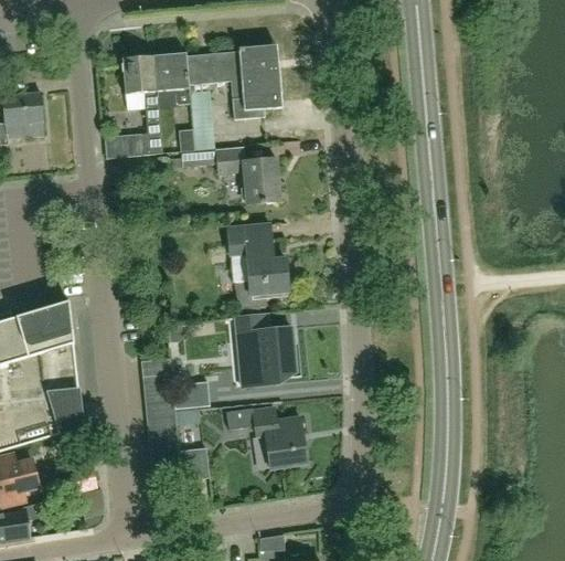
[(185,53),(188,83),(230,80),(233,118),(264,115),(264,107),(281,106),(276,43),(238,46),(238,48),(185,53)]
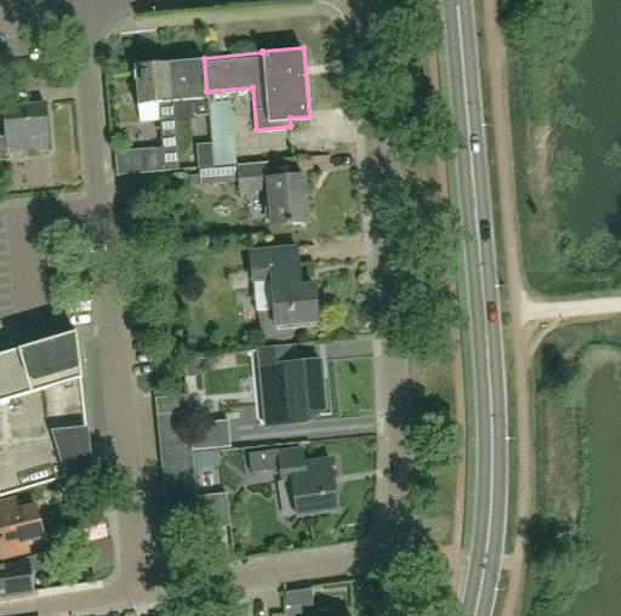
[(206,91),(204,58),(204,56),(169,60),(172,98),(192,97),(193,113),(209,112),(206,91)]
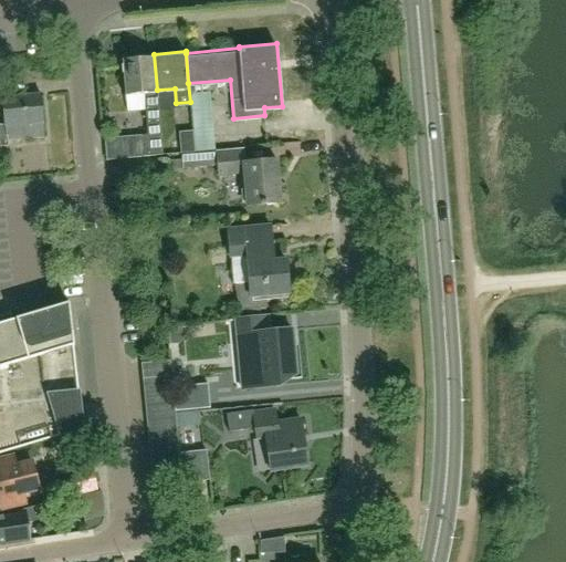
[(157,90),(154,54),(122,56),(125,93),(144,92),(147,129),(128,132),(130,154),(161,151),(157,90)]
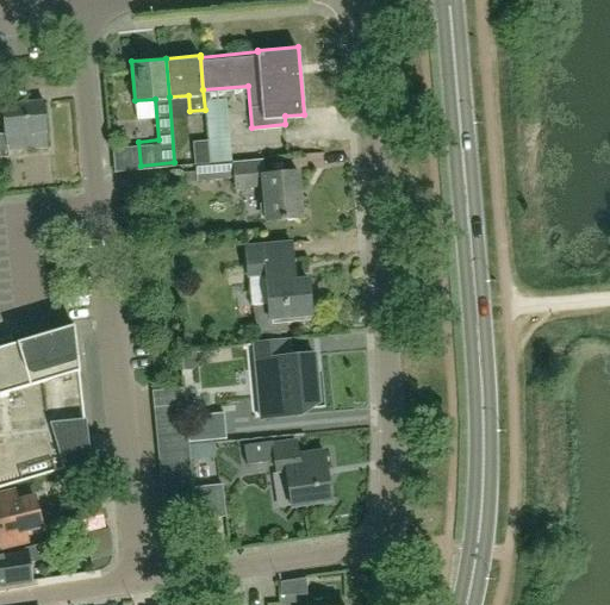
[(0,154),(7,154),(7,148),(48,144),(43,98),(1,101),(5,131),(0,131),(0,154)]
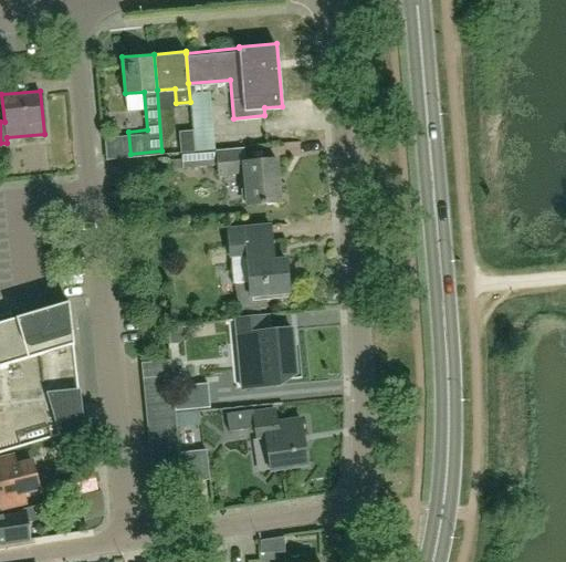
[(195,148),(192,127),(178,128),(180,149),(195,148)]
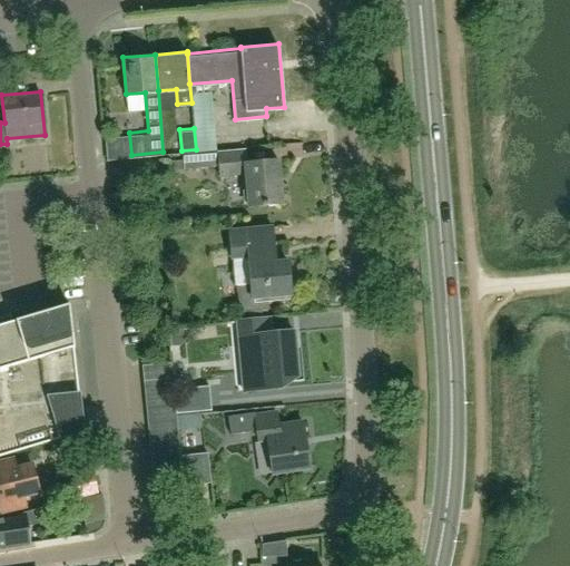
[(182,153),(182,157),(168,158),(168,167),(183,166),(218,163),(218,173),(244,171),(247,204),(282,202),(278,157),(245,160),(244,147),(182,153)]
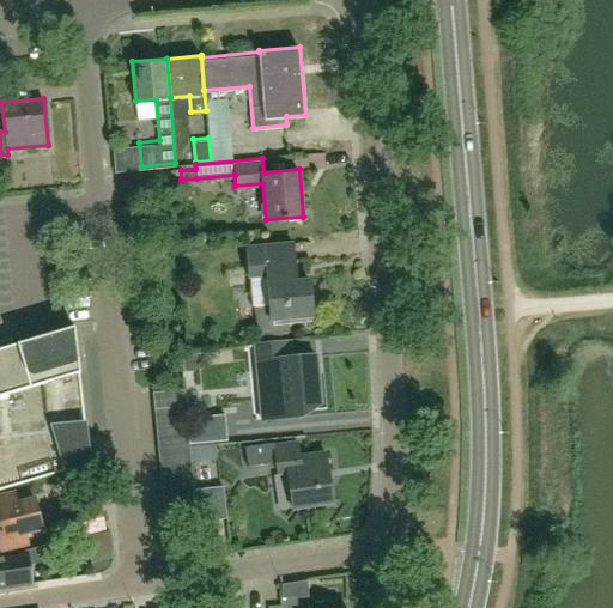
[(284,317),(310,315),(308,278),(293,279),(291,241),(246,244),(248,273),(250,304),(253,304),(255,333),(285,330),(284,317)]
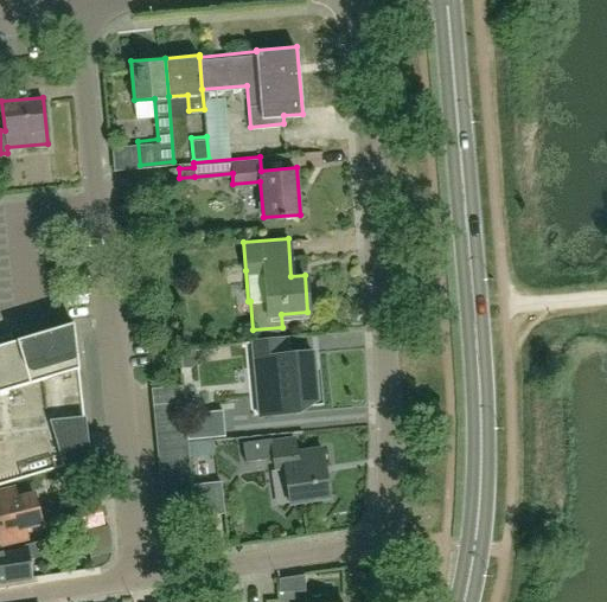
[(0,481),(87,455),(77,366),(78,366),(74,320),(0,341),(0,481)]
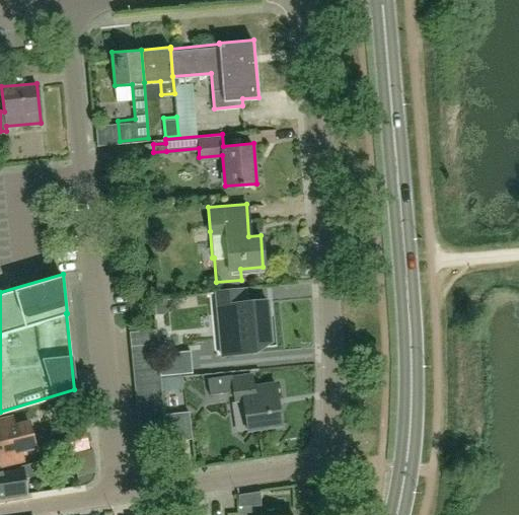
[(243,287),(217,289),(223,354),(253,351),(252,341),(269,339),(266,298),(244,300),(243,287)]
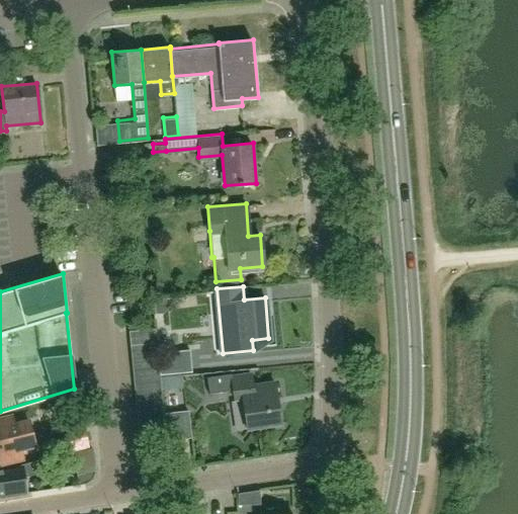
[(155,341),(153,327),(127,329),(128,343),(155,341)]
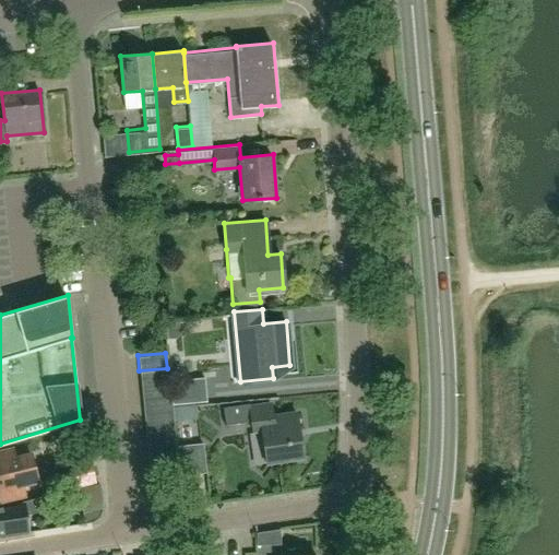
[(168,382),(167,368),(139,370),(140,385),(168,382)]
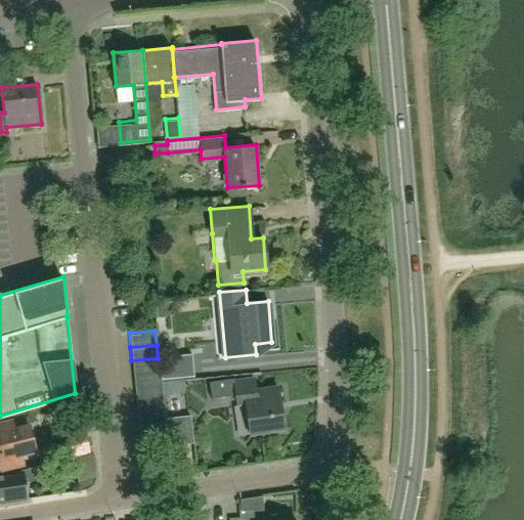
[(158,358),(131,360),(133,374),(159,371),(158,358)]
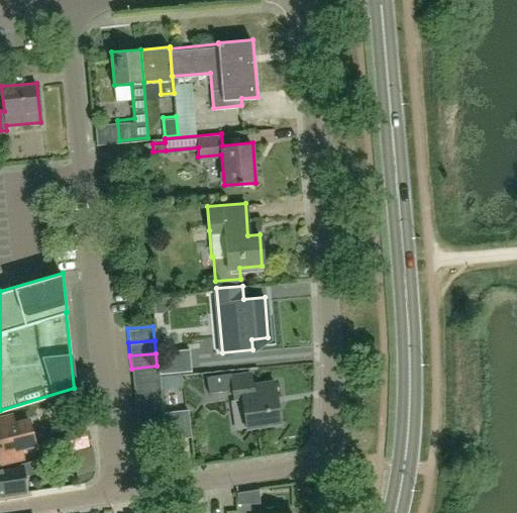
[(157,366),(131,369),(132,382),(159,379),(157,366)]
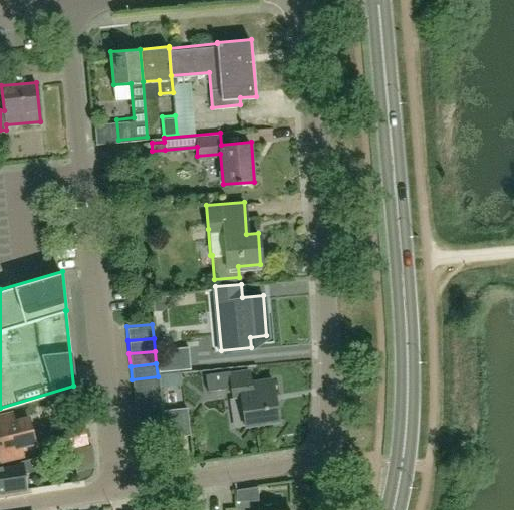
[(231,368),(206,372),(208,389),(230,386),(232,399),(240,397),(244,424),(276,419),(272,392),(273,392),(271,376),(250,380),(248,368),(231,371),(231,368)]
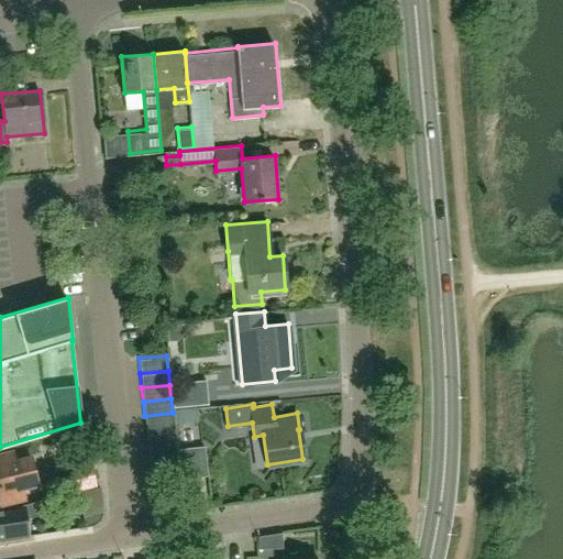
[(173,413),(144,416),(145,430),(174,427),(173,413)]
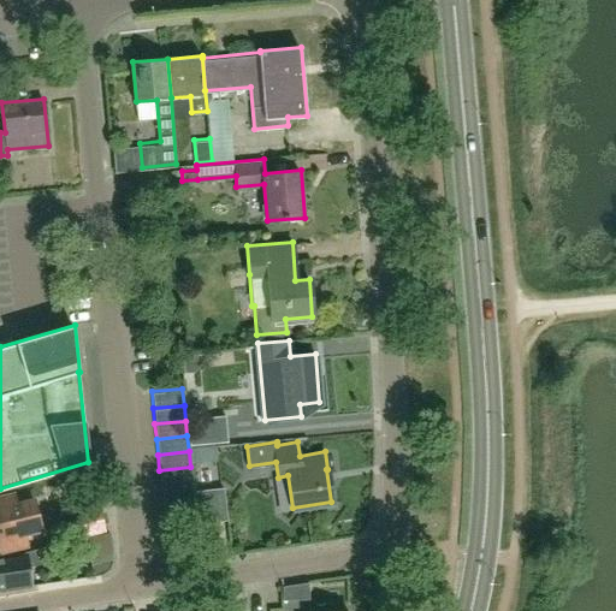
[(191,482),(190,467),(159,470),(161,485),(191,482)]
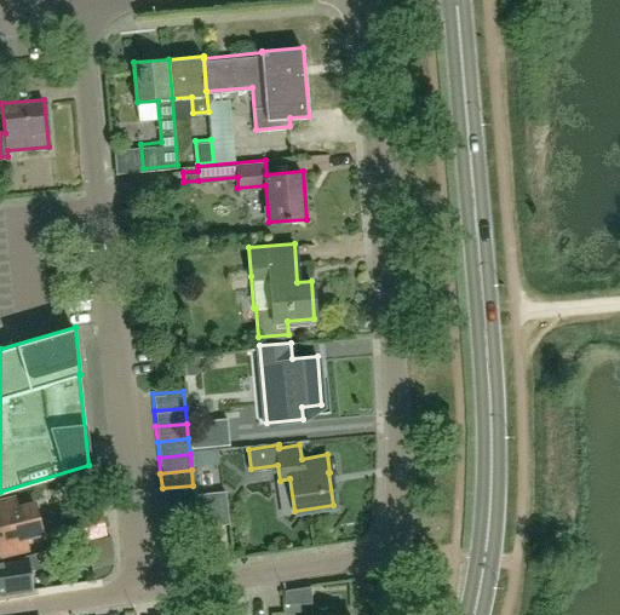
[(73,476),(81,511),(101,507),(92,471),(73,476)]
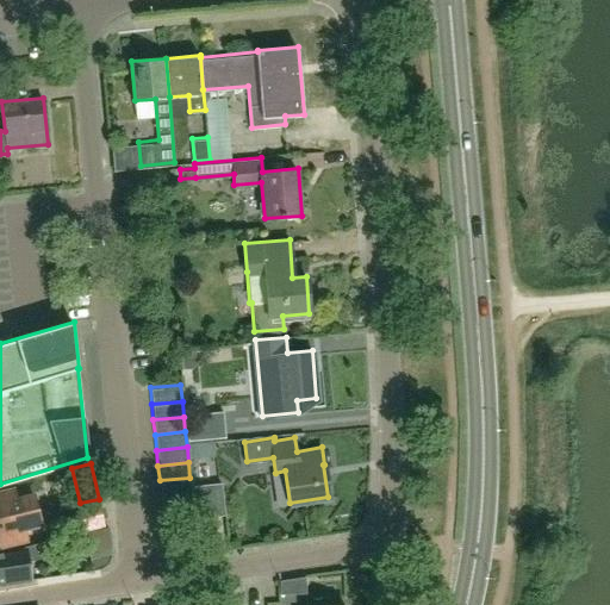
[(190,478),(160,480),(161,496),(192,493),(191,485),(190,478)]
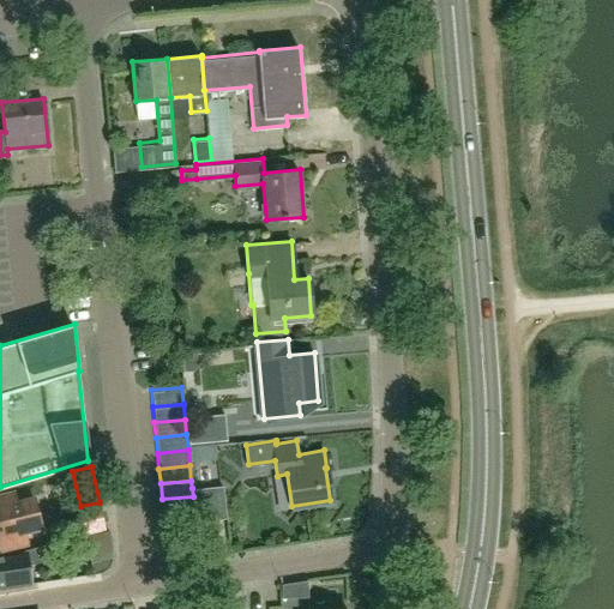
[(223,486),(208,487),(210,517),(226,516),(223,486)]
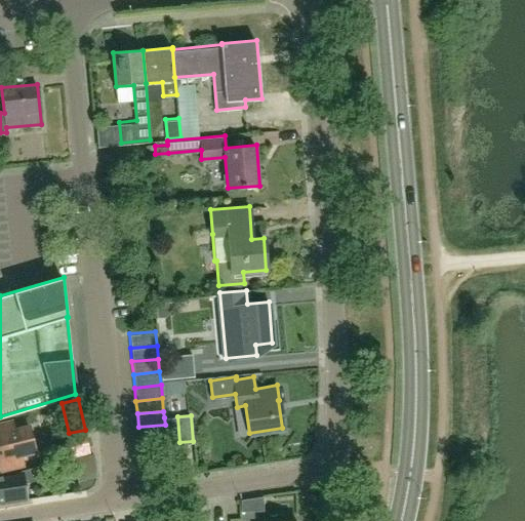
[(177,416),(164,417),(165,425),(167,443),(179,442),(177,416)]
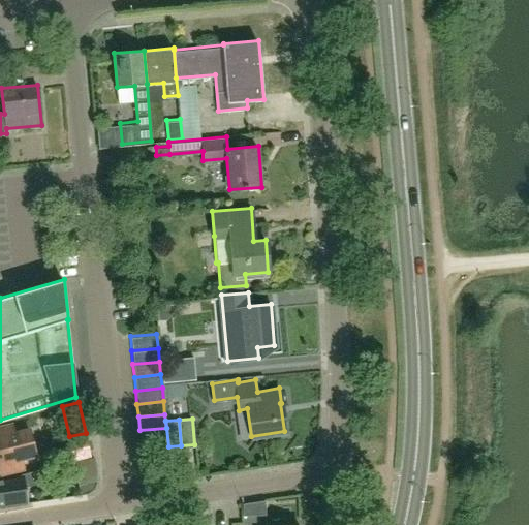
[(0,474),(26,468),(23,456),(35,452),(30,430),(17,434),(13,421),(12,421),(0,423),(0,474)]
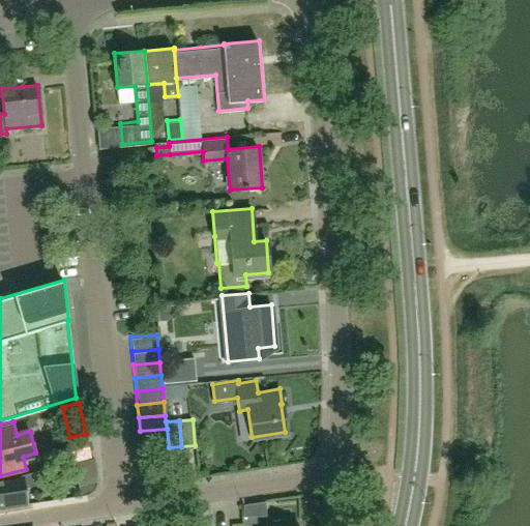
[(167,429),(140,431),(142,450),(169,447),(167,429)]
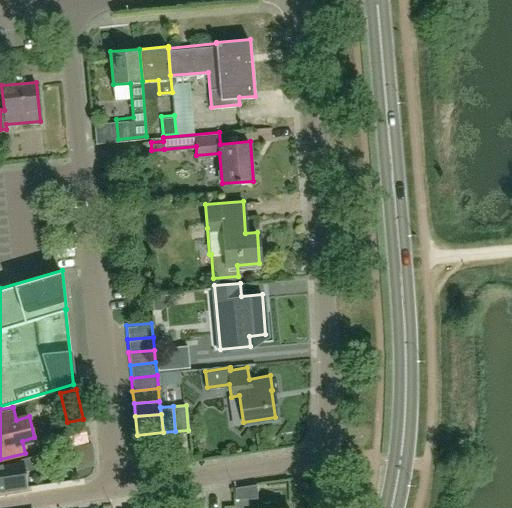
[(5,464),(0,464),(0,489),(26,485),(26,484),(24,468),(32,465),(29,456),(5,463),(5,464)]
